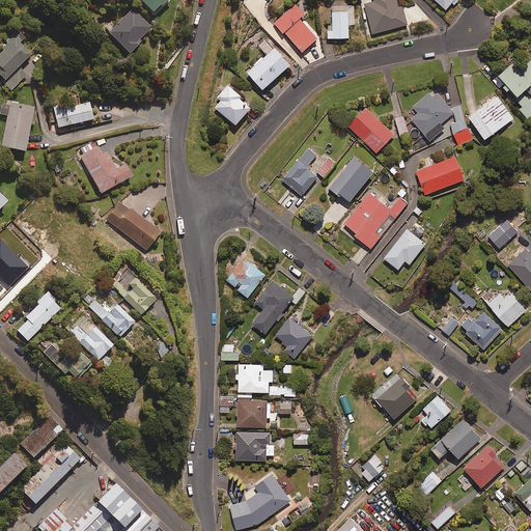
[(169,0),(141,0),(156,15),(169,0)]
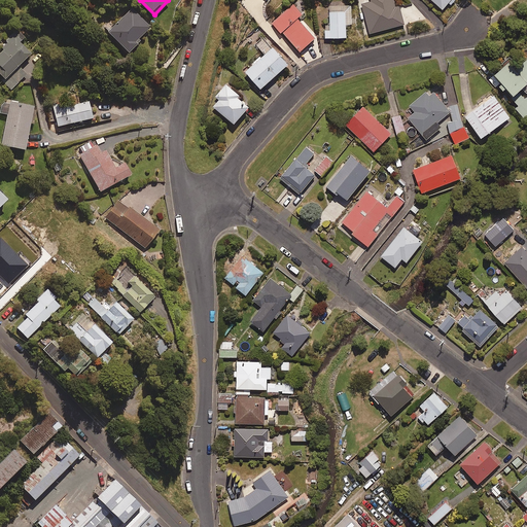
[(396,6),(394,0),(372,0),(373,1),(362,4),(371,34),(405,24),(399,5),(396,6)]
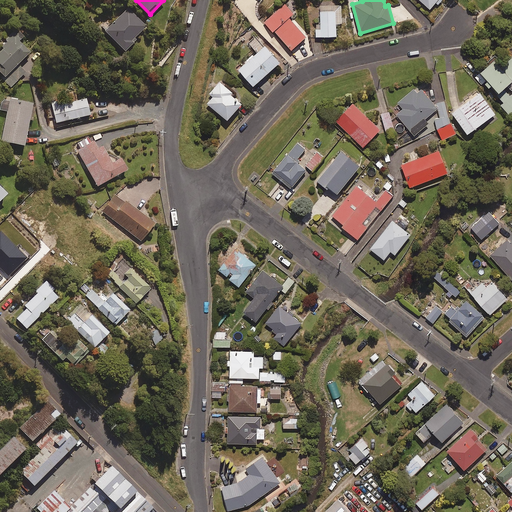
[(418,0),(429,10),(435,3),(438,6),(443,0),(442,0),(418,0)]
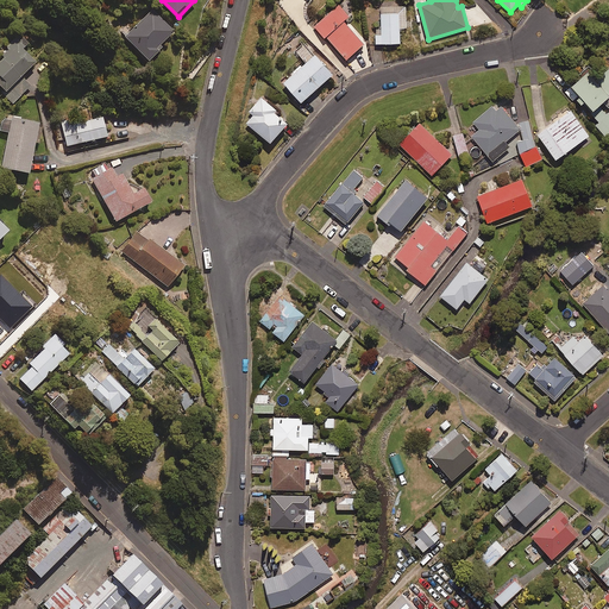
[(350,17),(339,5),(315,26),(326,38),(327,37),(349,60),(365,44),(345,22),(350,17)]
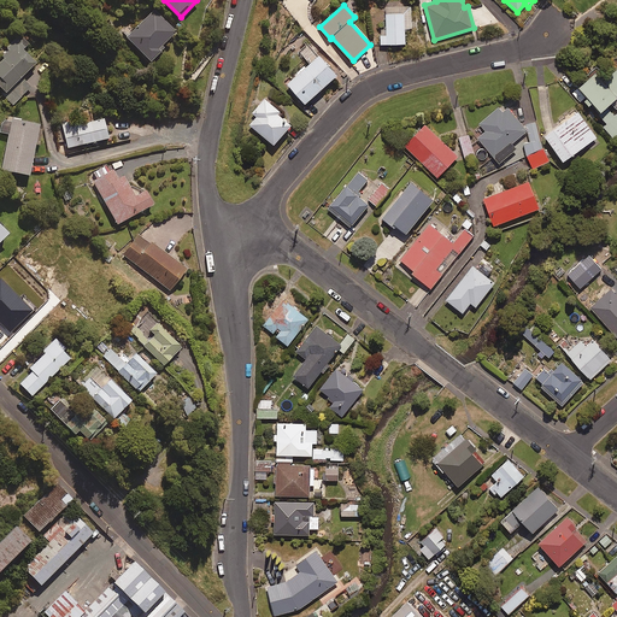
[(412,6),(387,6),(387,29),(381,29),(382,45),(406,45),(406,29),(413,29),(412,6)]
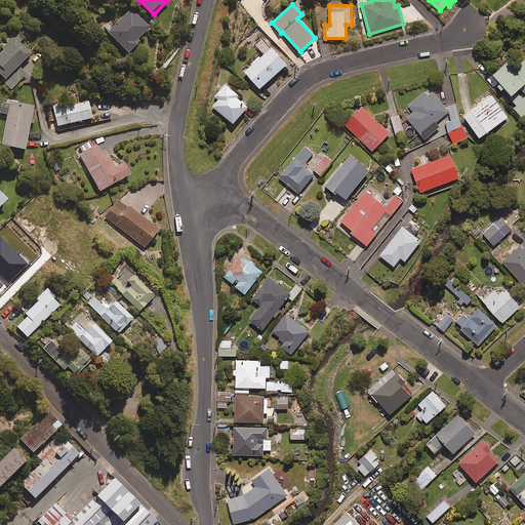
[(151,27),(131,8),(108,33),(129,53),(140,42),(138,40),(151,27)]
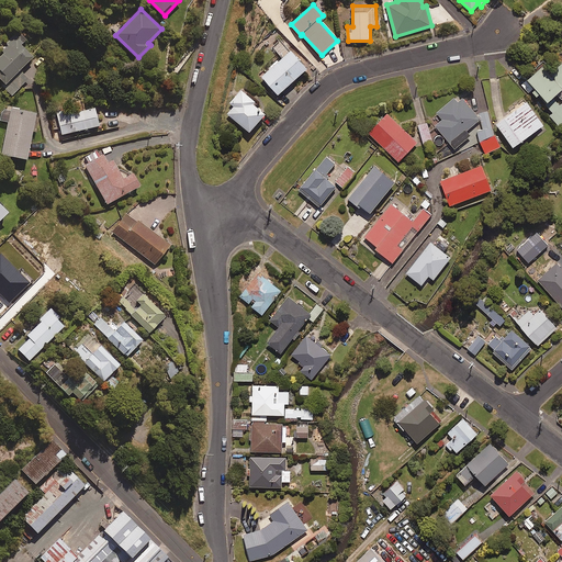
[(20,71),(34,58),(22,46),(25,43),(20,37),(0,57),(0,79),(6,86),(3,87),(12,96),(29,79),(20,71)]
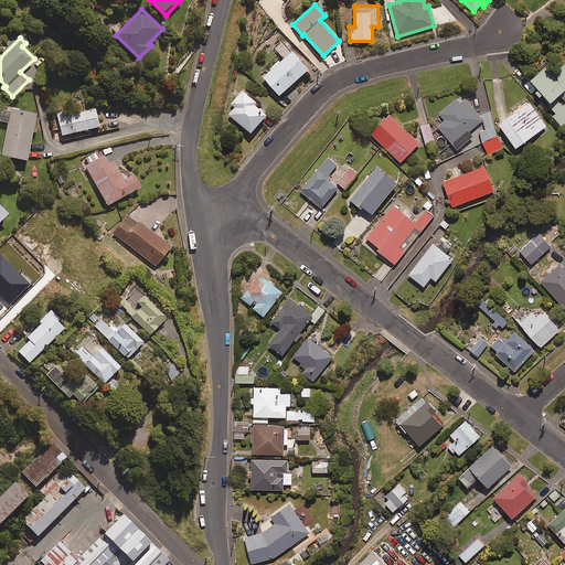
[(280,95),(310,70),(295,51),(292,53),(284,42),(276,49),(284,59),(264,76),(280,95)]
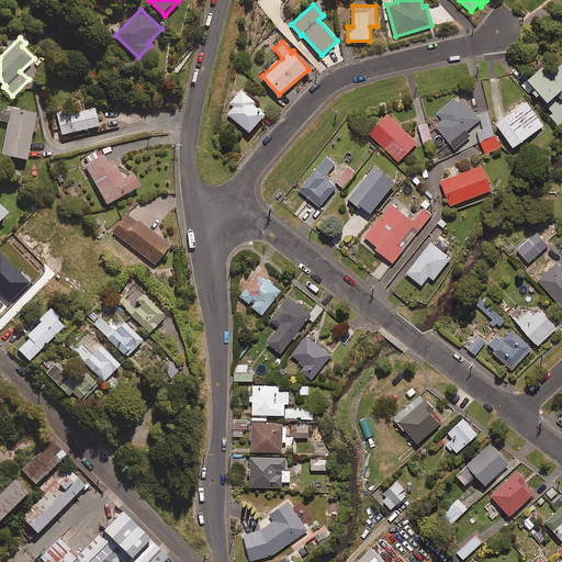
[(528,93),(529,92),(536,99),(539,96),(554,113),(550,116),(555,122),(560,119),(561,120),(561,105),(559,103),(561,99),(561,63),(553,70),(546,63),(521,85),(528,93)]
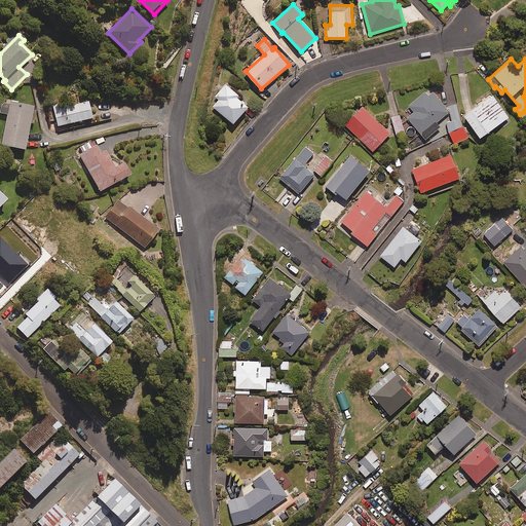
[(240,96),(226,83),(216,97),(220,100),(214,107),(235,124),(250,107),(238,99),(240,96)]
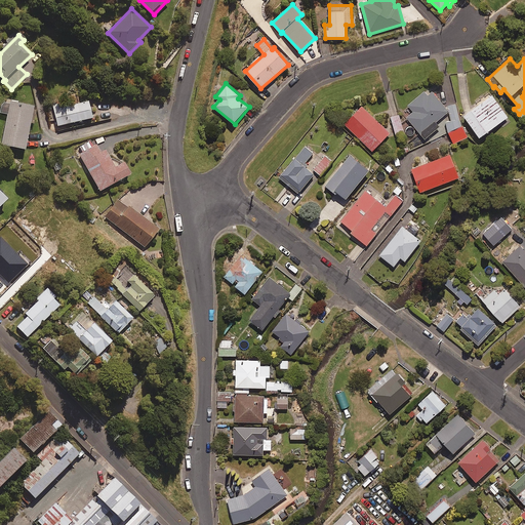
[(427,97),(423,93),(408,106),(414,113),(407,119),(425,139),(439,128),(435,123),(447,113),(432,93),(427,97)]
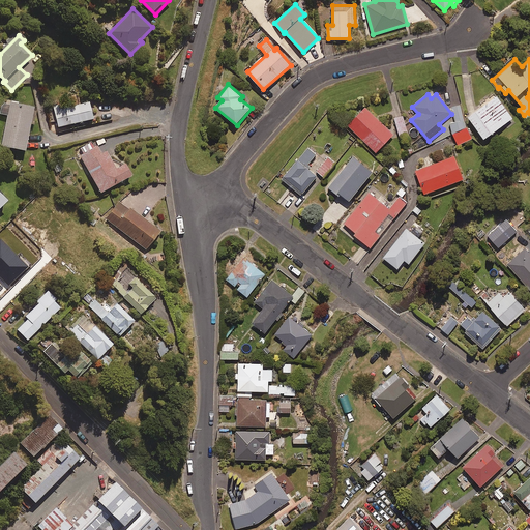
[(512,119),(496,97),(468,118),(483,140),(512,119)]
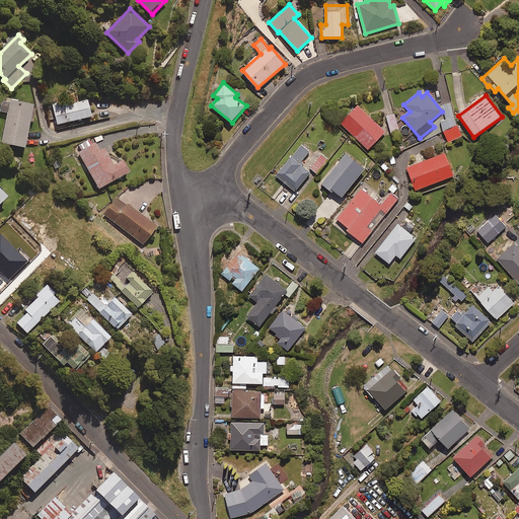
[(10,100),(9,104),(2,103),(0,113),(7,115),(1,144),(25,149),(34,105),(10,100)]
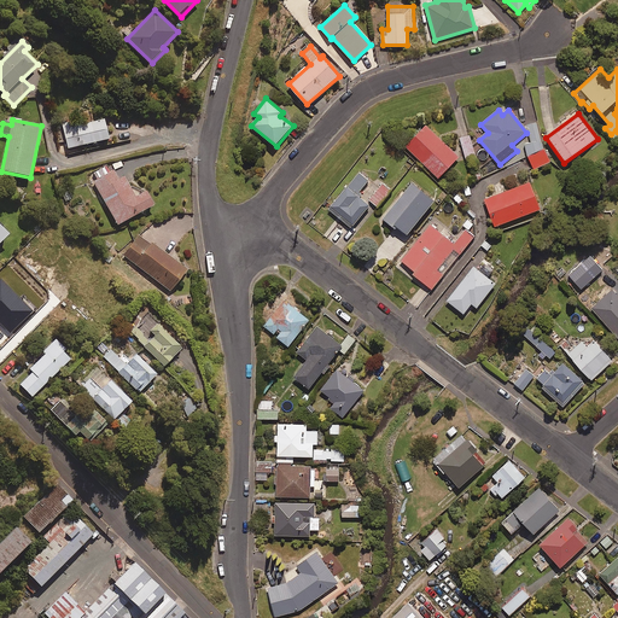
[(110,140),(105,120),(63,128),(68,149),(110,140)]
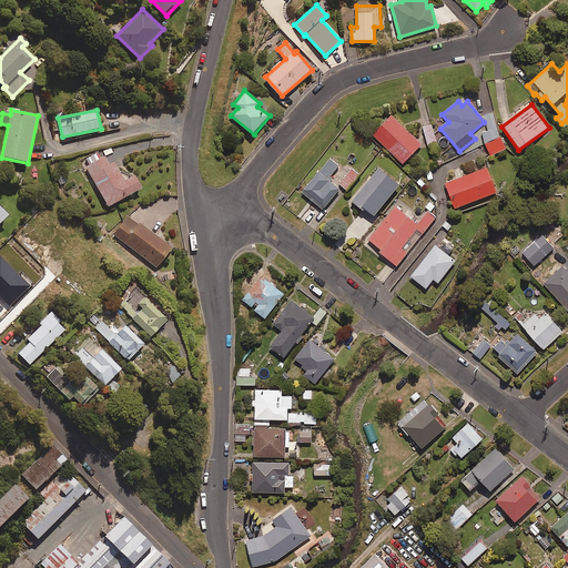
[(423,145),(394,115),(374,134),(404,164),(423,145)]
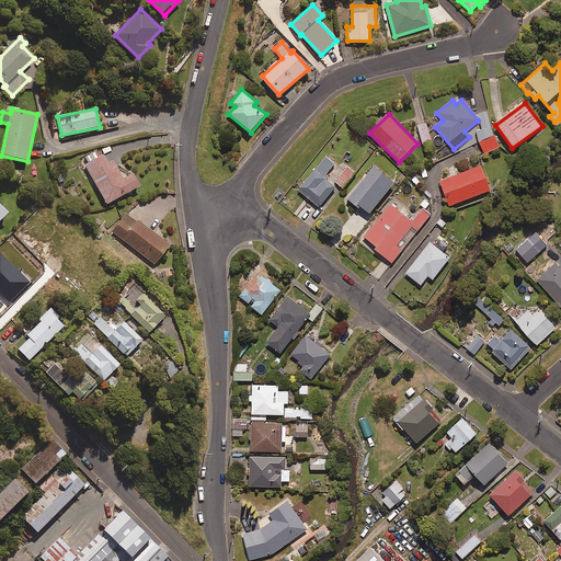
[(494,136),(480,142),(485,153),(500,146),(494,136)]
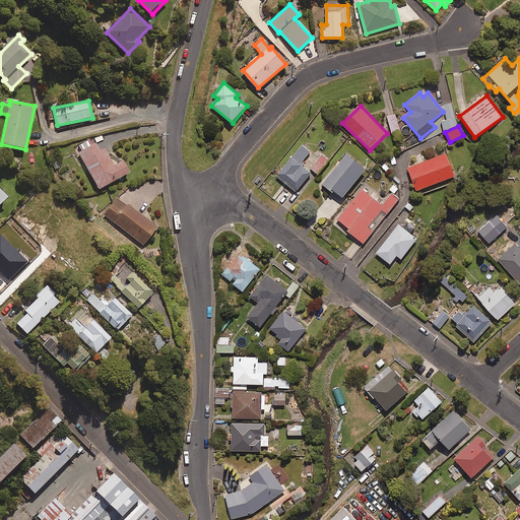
[(101,150),(96,144),(92,146),(88,140),(74,147),(99,191),(130,173),(124,161),(114,167),(104,148),(101,150)]
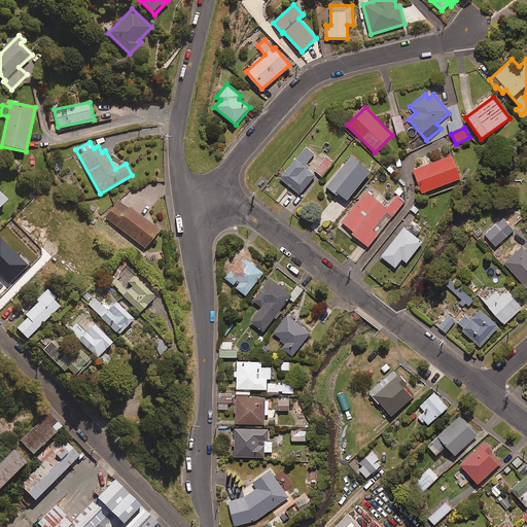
[(316,175),(309,169),(313,164),(310,162),(315,154),(307,147),(281,178),(301,195),(316,175)]
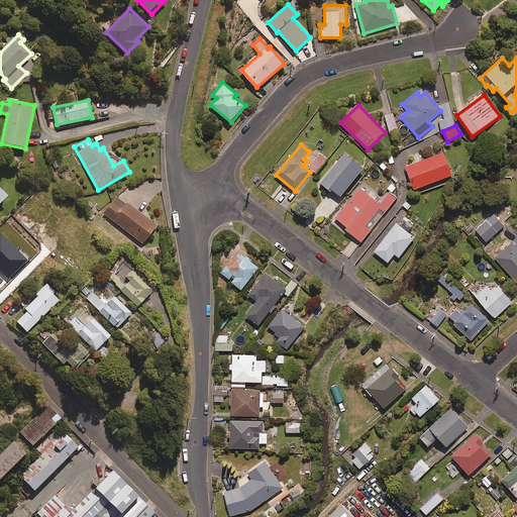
[(451,176),(442,152),(405,168),(413,190),(451,176)]
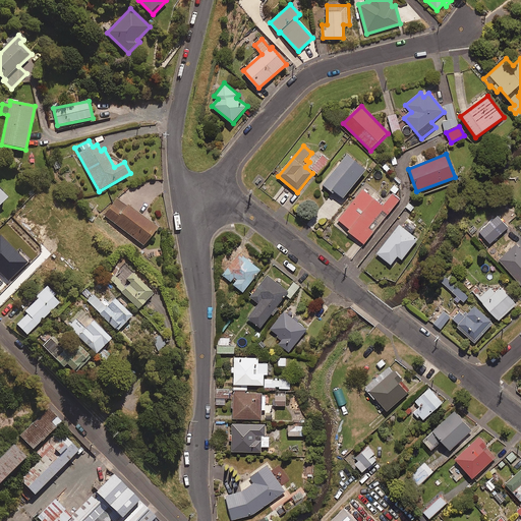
[(331,161),(324,155),(312,169),(320,174),(331,161)]
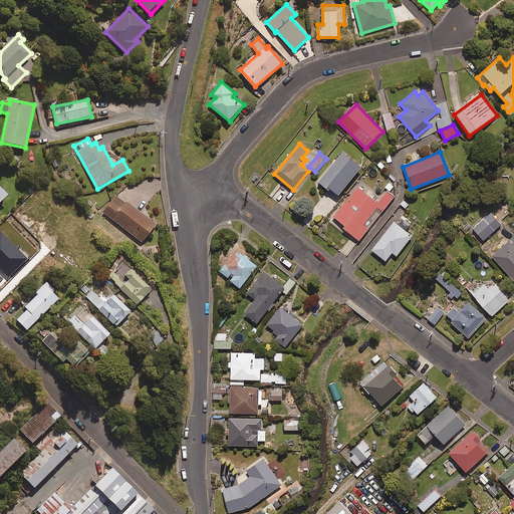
[(362,167),(344,153),(320,182),(329,190),(331,188),(340,195),(362,167)]
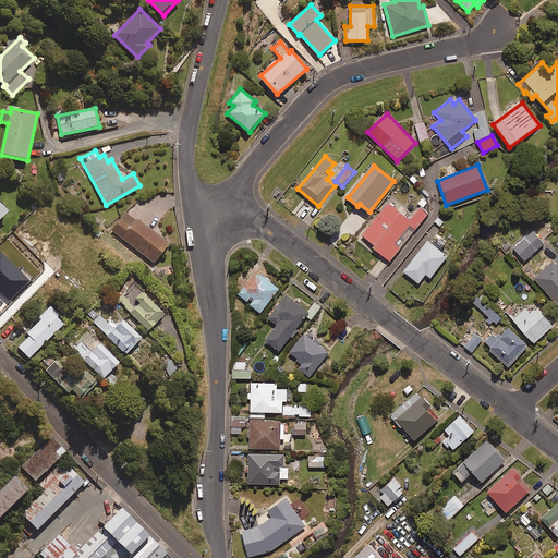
[(411,220),(389,203),(363,235),(376,245),(374,247),(391,261),(429,214),(422,207),(411,220)]
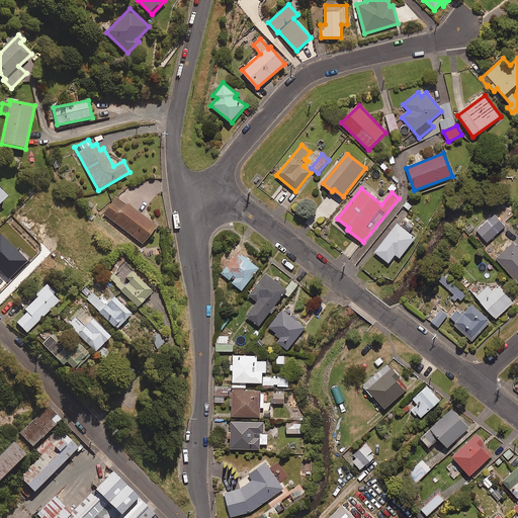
[(157,227),(117,196),(104,214),(144,245),(157,227)]
